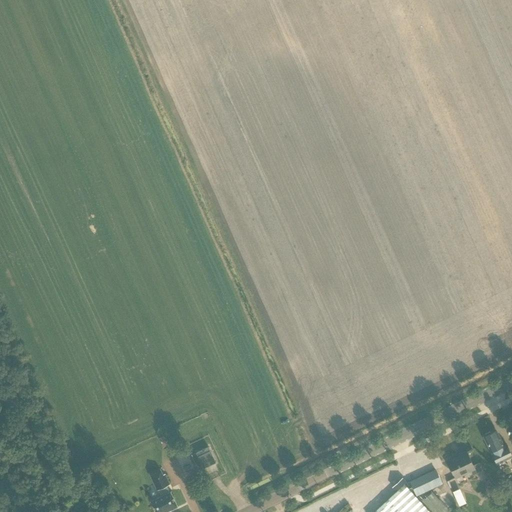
[(511,444),(505,448),(496,431),(484,436),(492,452),(499,449),(505,461),(510,458),(511,461),(511,444)]
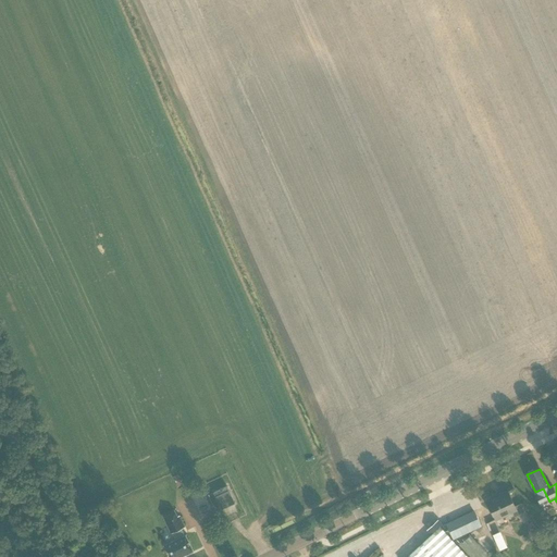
[(227,486),(213,493),(222,509),(235,503),(227,486)]
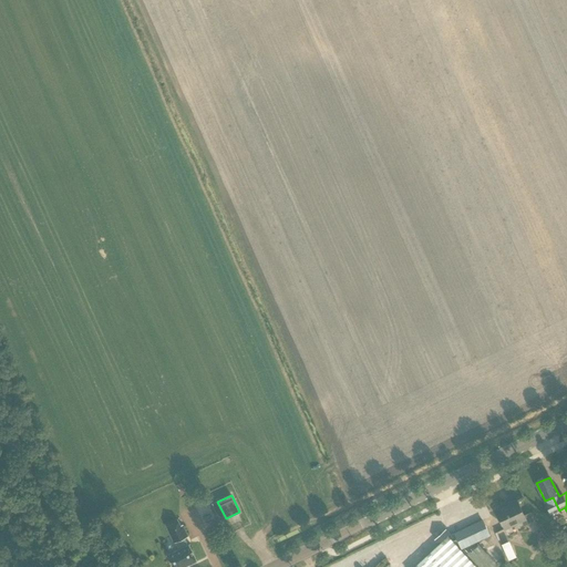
[(204,529),(214,524),(203,501),(192,506),(204,529)]
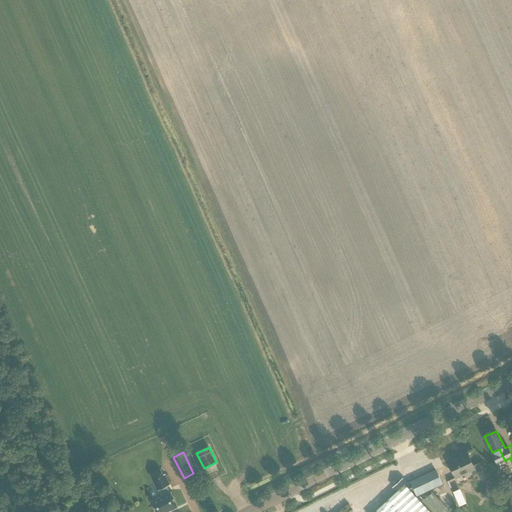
[(480,463),(474,466),(467,452),(460,455),(461,457),(449,462),(456,478),(471,470),(473,475),(483,470),(480,463)]
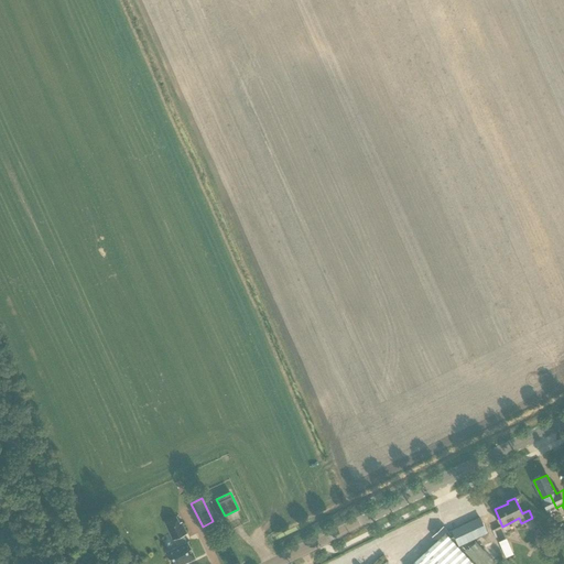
[(188,542),(187,543),(184,535),(187,533),(182,522),(180,523),(177,517),(165,522),(174,540),(179,548),(166,553),(171,563),(183,563),(196,559),(188,542)]
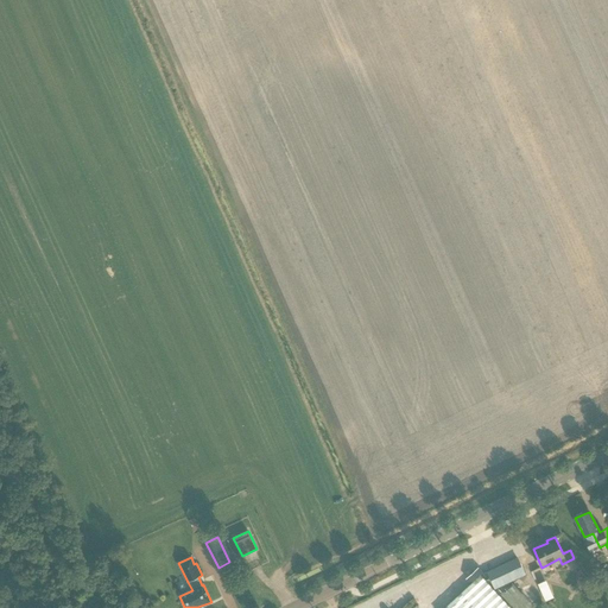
[(518,558),(488,572),(495,589),(525,575),(518,558)]
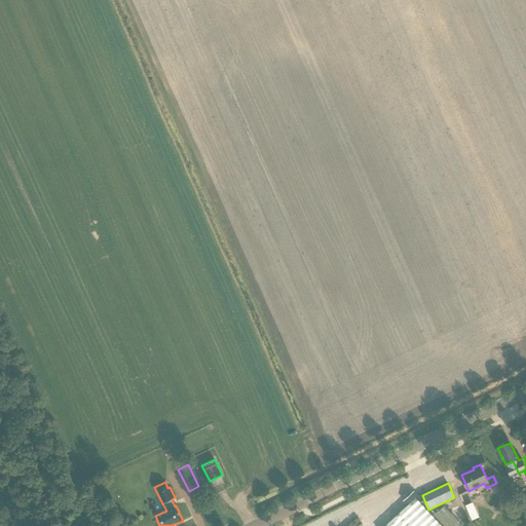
[(418,495),(414,491),(404,500),(408,504),(384,525),(442,525),(416,497),(418,495)]
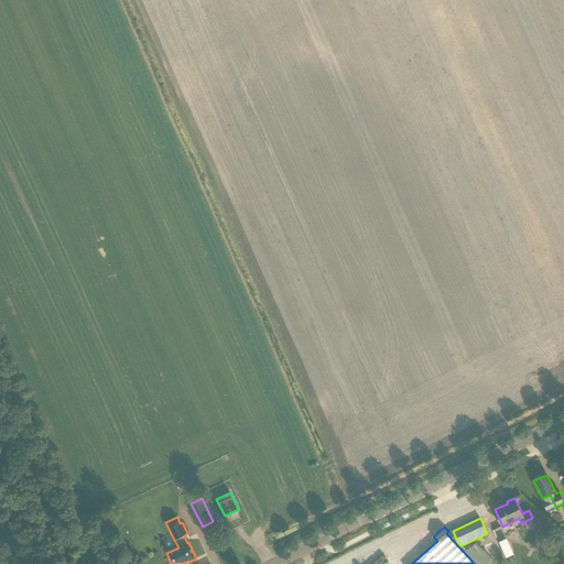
[(465,552),(477,563),(506,563),(481,537),(465,552)]
